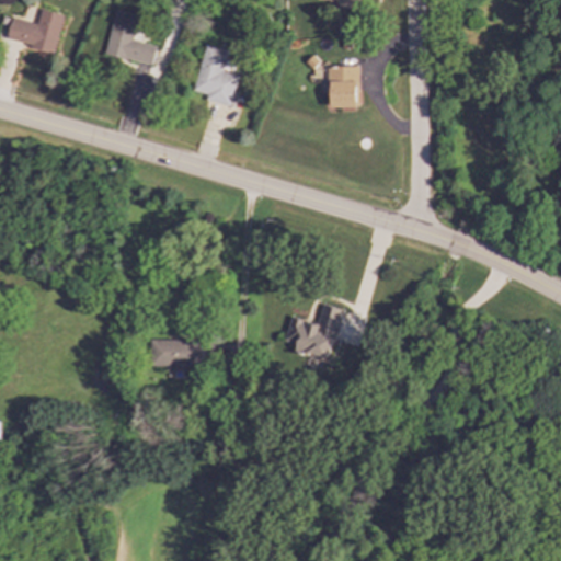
[(318,0),(318,1),(338,1),(338,8),(362,9),(361,0),(318,0)]
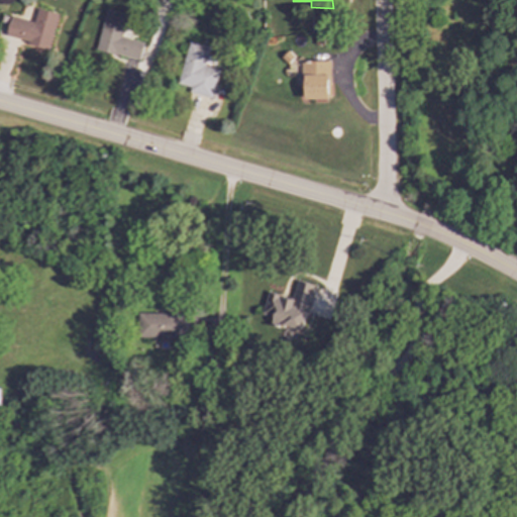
[(5,38),(48,48),(57,14),(36,9),(33,21),(10,16),(5,38)]
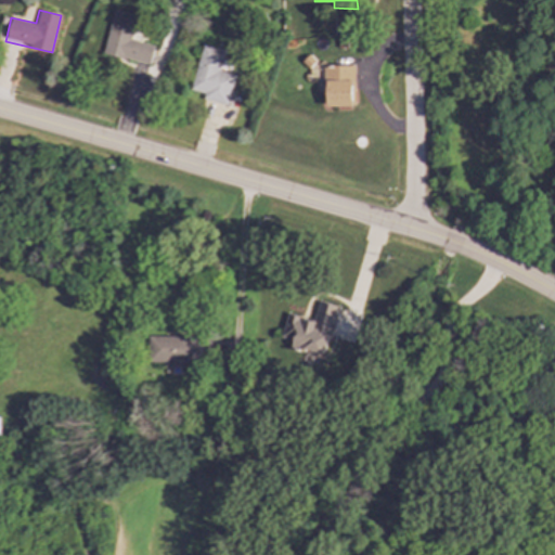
[(102,54),(150,65),(154,46),(130,40),(137,16),(113,11),(102,54)]
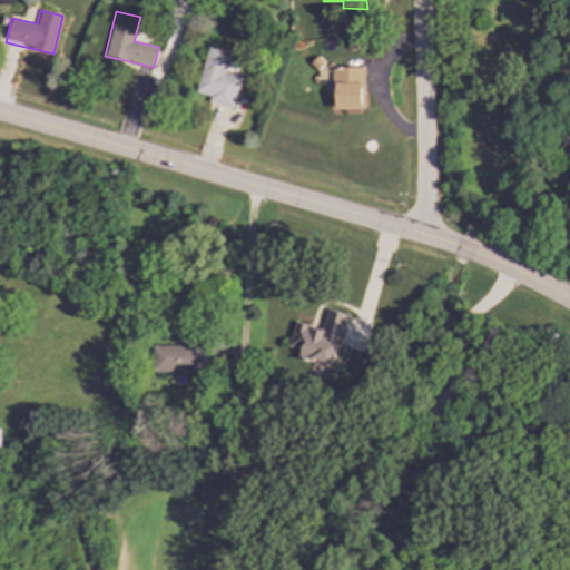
[(195,92),(208,96),(207,102),(234,109),(242,78),(224,74),(229,51),(206,46),(195,92)]
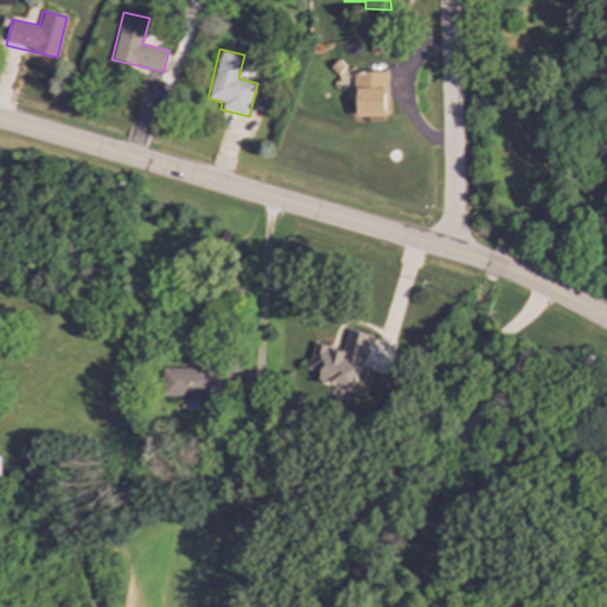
[(388,71),(356,72),(356,117),(388,116),(388,71)]
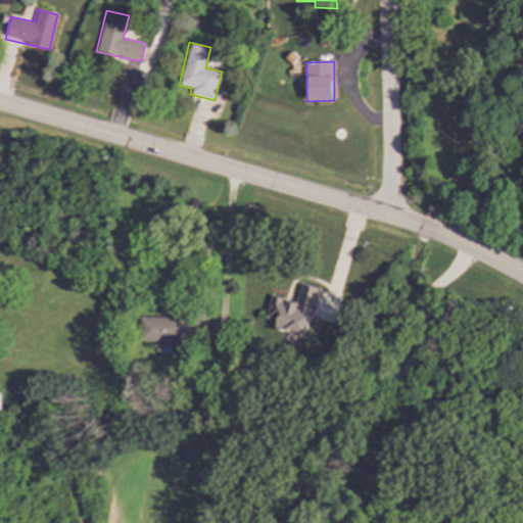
[(271,295),(265,319),(276,321),(275,327),(307,335),(319,288),(300,284),(296,301),(271,295)]
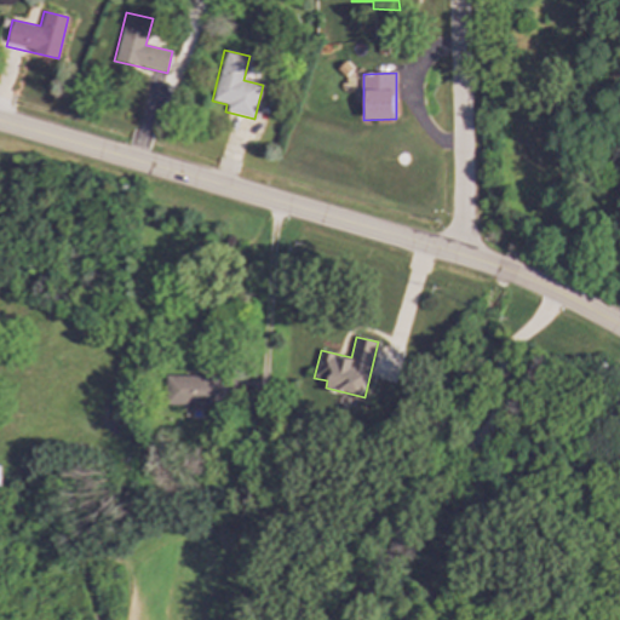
[(165,406),(231,405),(230,375),(165,377),(165,406)]
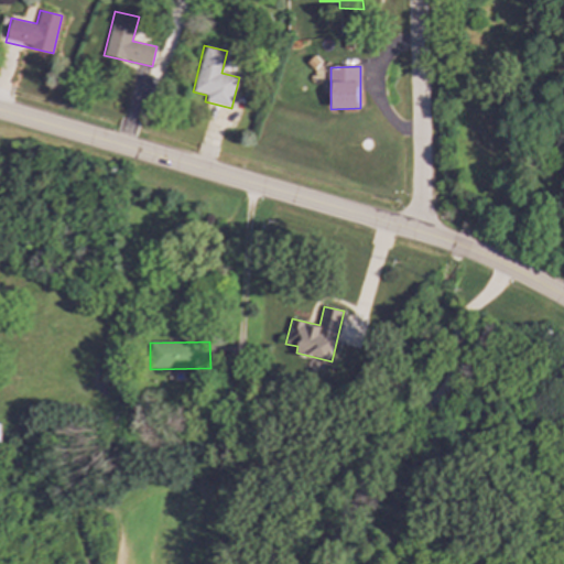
All buildings are outlined.
